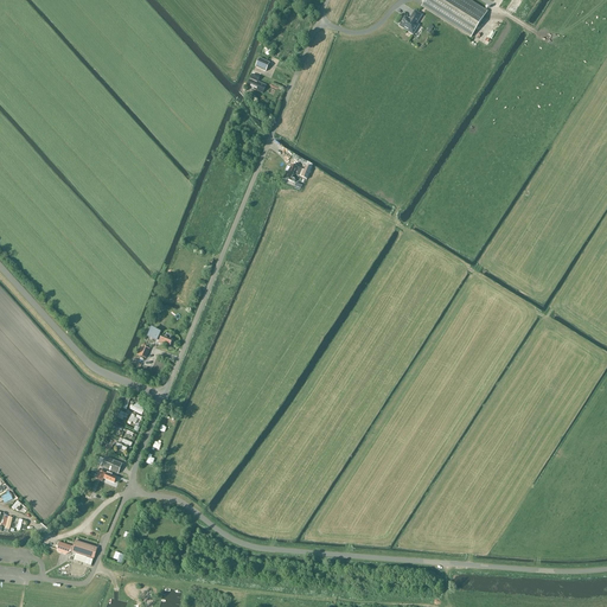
[(487,12),(468,0),(425,0),(421,7),(471,39),(487,12)]
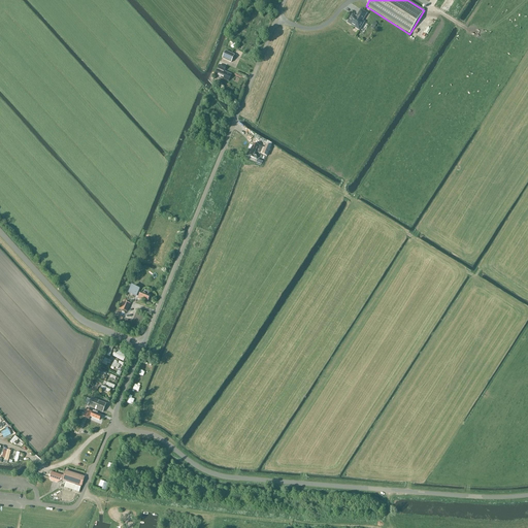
[(367,13),(360,9),(356,17),(352,14),(347,23),(359,31),(365,22),(363,21),(367,13)]
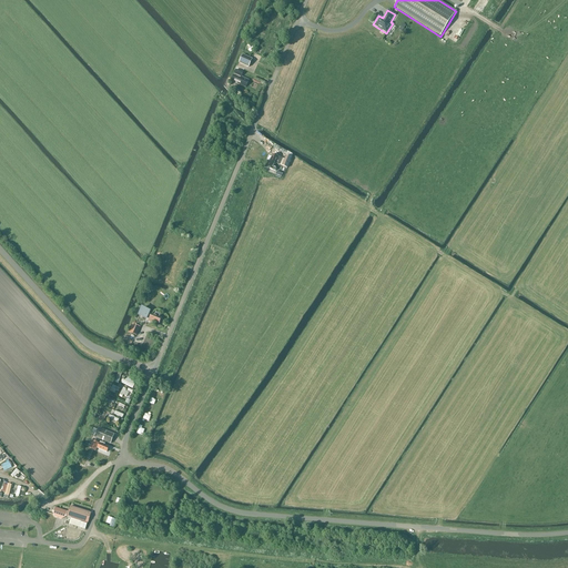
[(450,39),(456,42),(463,29),(458,26),(450,39)]
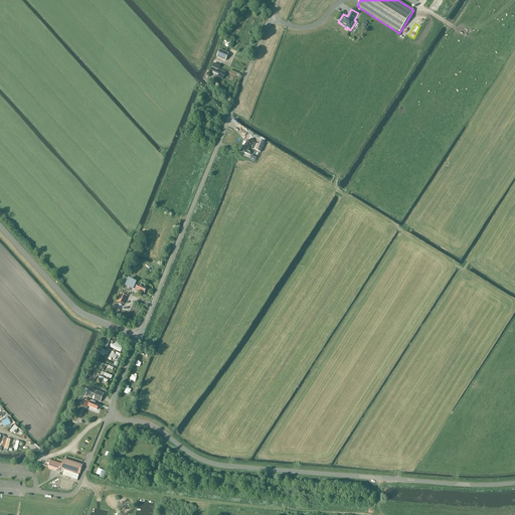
[(216,56),(225,60),(228,53),(219,49),(216,56)]
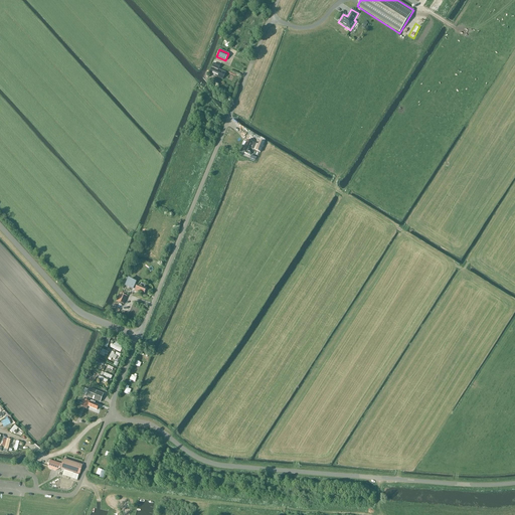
[(223,78),(225,73),(218,70),(220,65),(214,63),(210,72),(216,74),(215,75),(223,78)]
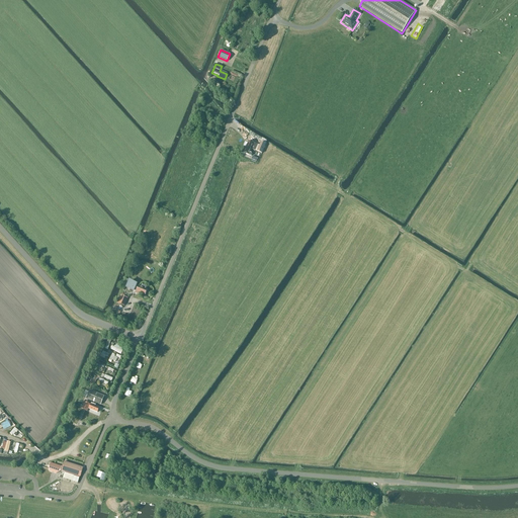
[(254,143),(249,141),(247,147),(252,149),(262,153),(266,144),(261,142),(259,146),(257,145),(257,146),(256,146),(256,144),(254,143)]
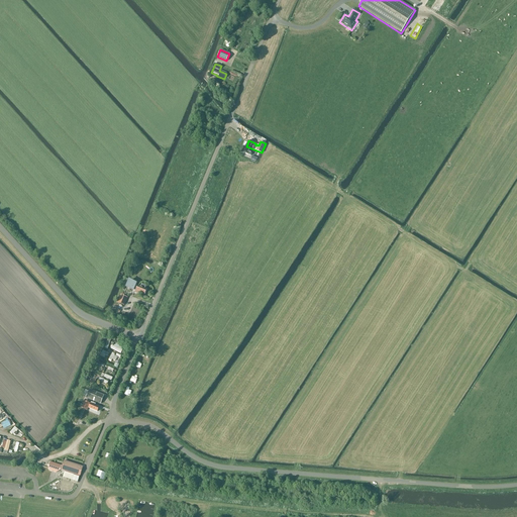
[(128,280),(126,280),(124,286),(126,287),(125,288),(133,291),(134,290),(135,291),(144,295),(147,289),(137,286),(137,287),(136,286),(137,283),(128,280)]
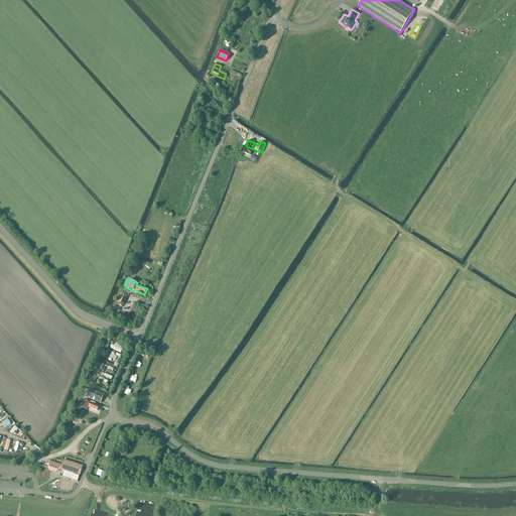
[(124,305),(127,297),(121,294),(118,303),(124,305)]
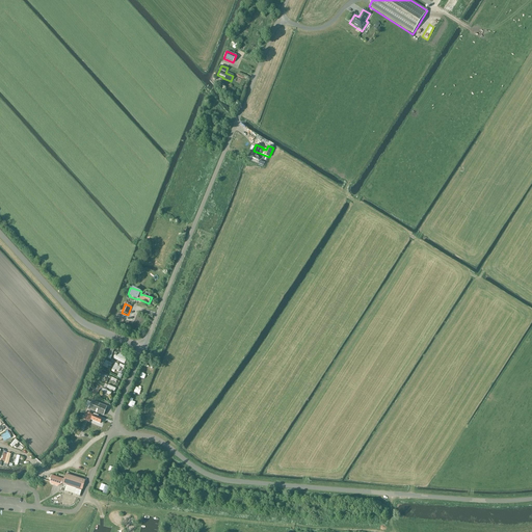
[(113,360),(124,364),(126,360),(114,354),(113,360)]
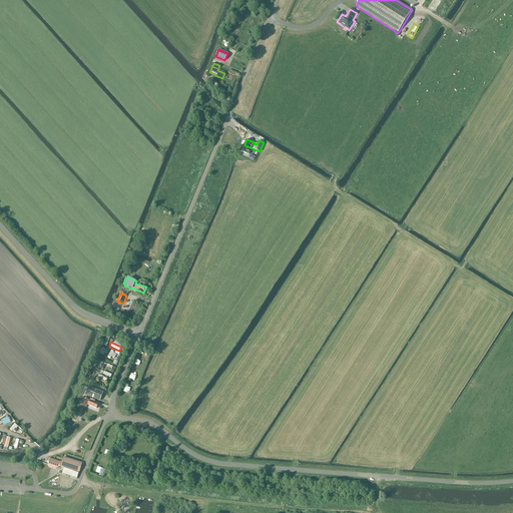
[(103,392),(88,386),(85,395),(100,401),(103,392)]
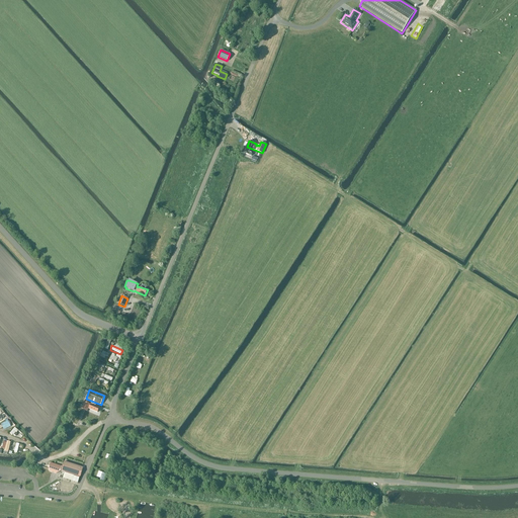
[(97,412),(99,408),(85,402),(82,409),(87,411),(88,408),(97,412)]
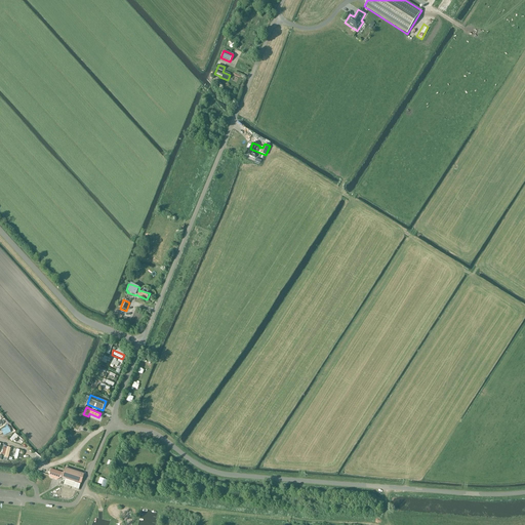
[(0,429),(0,430),(3,435),(6,433),(6,434),(10,431),(7,426),(0,429)]
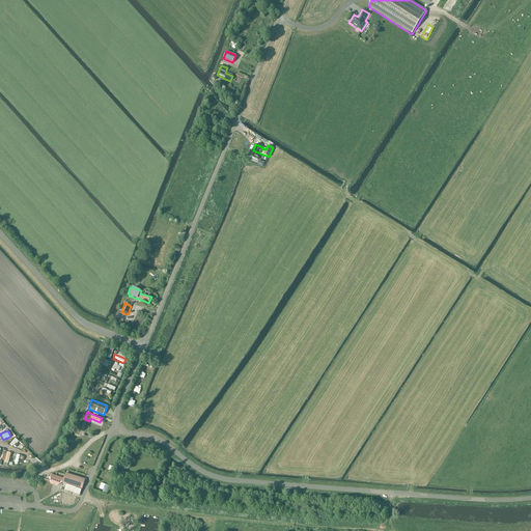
[(14,447),(18,441),(14,438),(9,444),(14,447)]
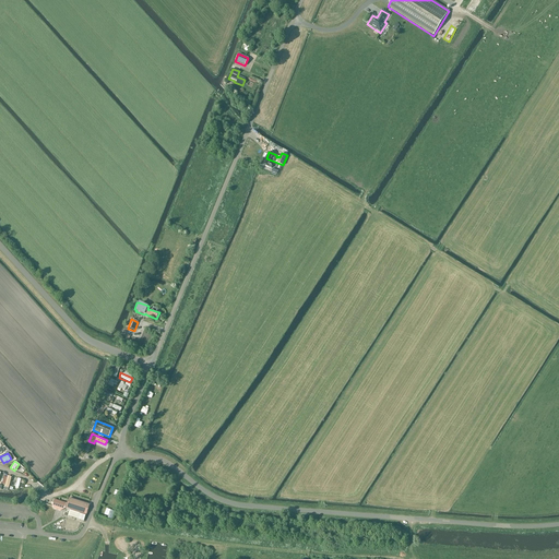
[(66,509),(69,510),(67,516),(83,521),(88,504),(69,499),(66,509)]
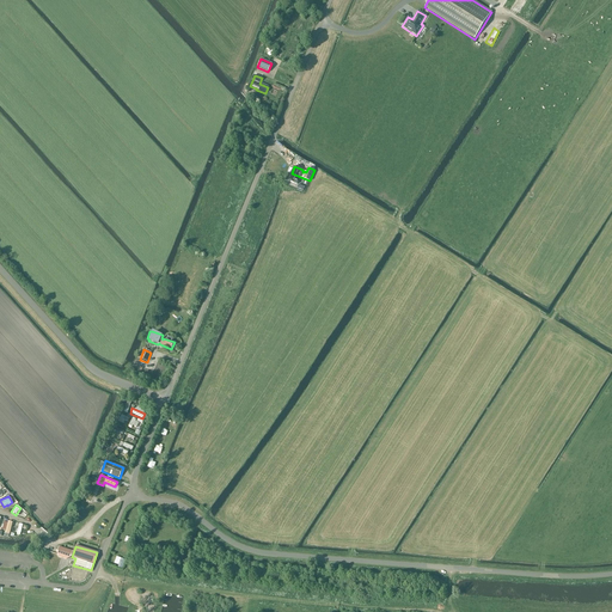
[(72,551),(59,548),(56,554),(59,557),(66,560),(67,557),(69,557),(72,551)]
